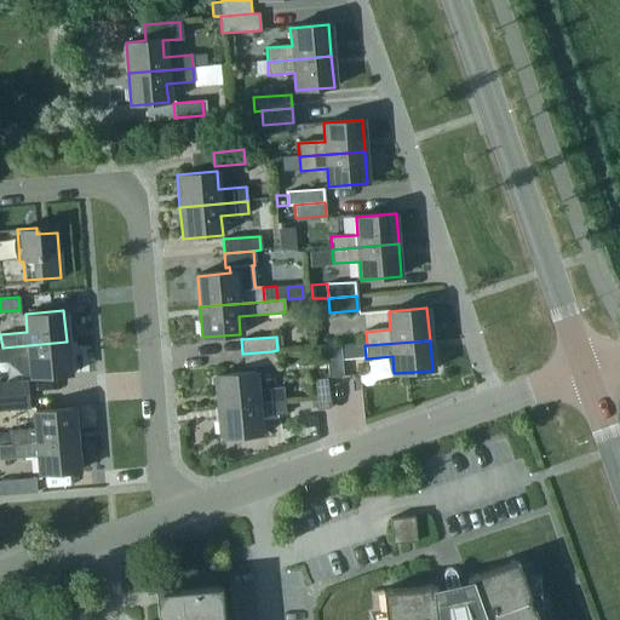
[(67,342),(3,348),(0,346),(0,361),(29,360),(30,378),(69,374),(67,342)]
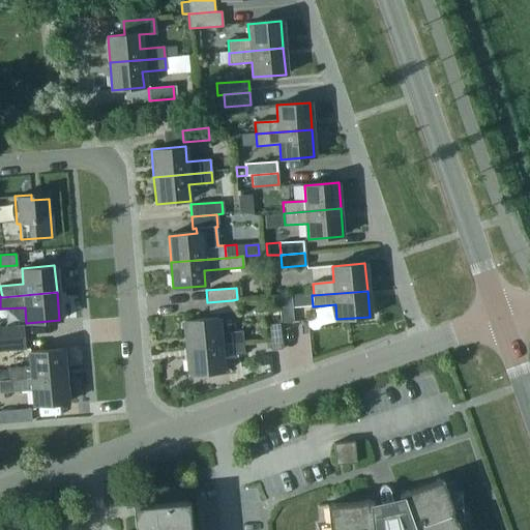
[(297,296),(297,306),(313,305),(312,295),(297,296)]
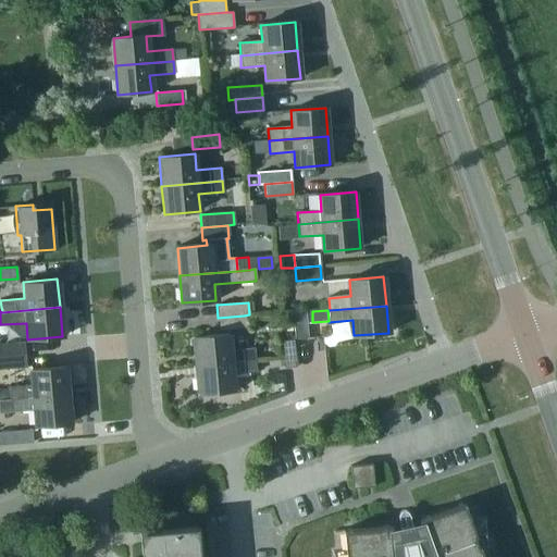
[(305,312),(292,313),(294,339),(307,338),(305,312)]
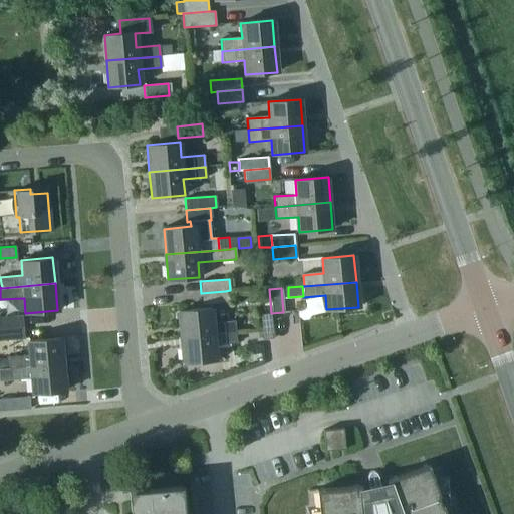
[(226,302),(225,291),(201,293),(202,304),(226,302)]
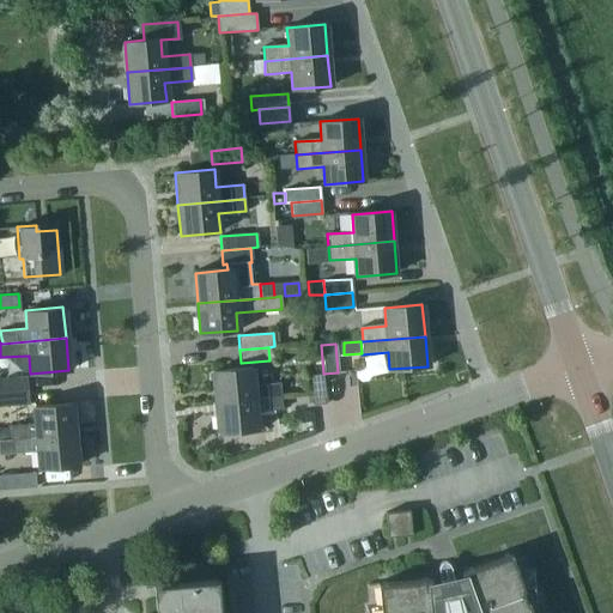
[(213,371),(216,404),(280,398),(279,384),(252,387),(250,368),(213,371)]
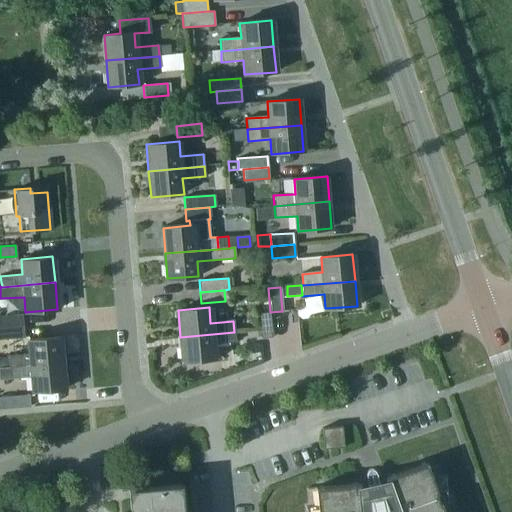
[(261,338),(272,337),(270,312),(259,313),(261,338)]
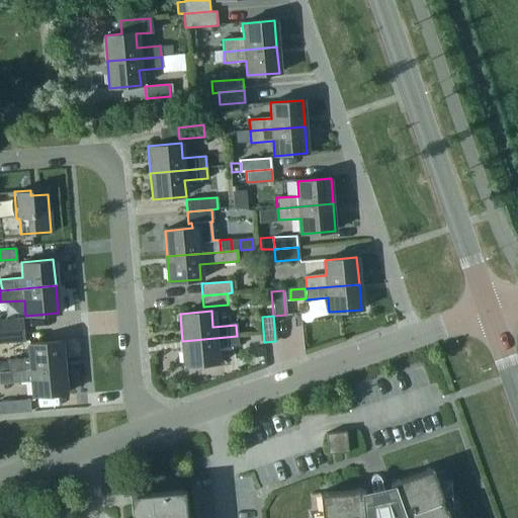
[(22,318),(0,319),(0,331),(23,329),(22,318)]
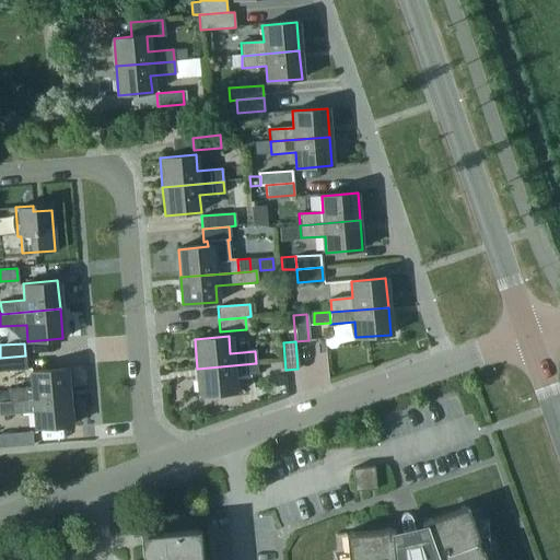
[(0,370),(26,368),(25,356),(0,358),(0,370)]
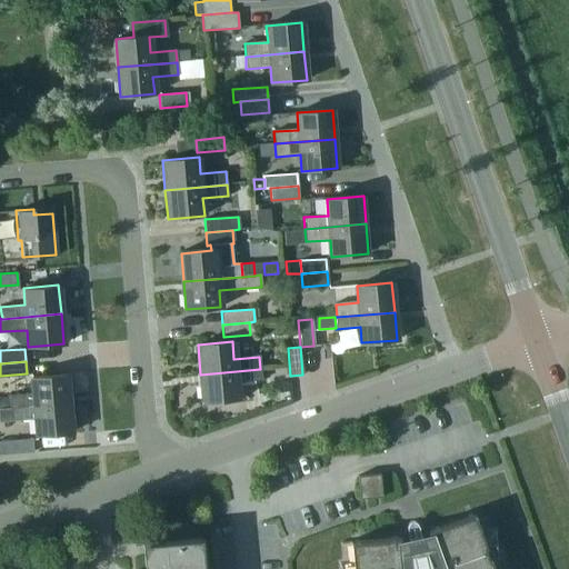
[(261,381),(260,369),(200,375),(202,402),(238,399),(236,383),(261,381)]
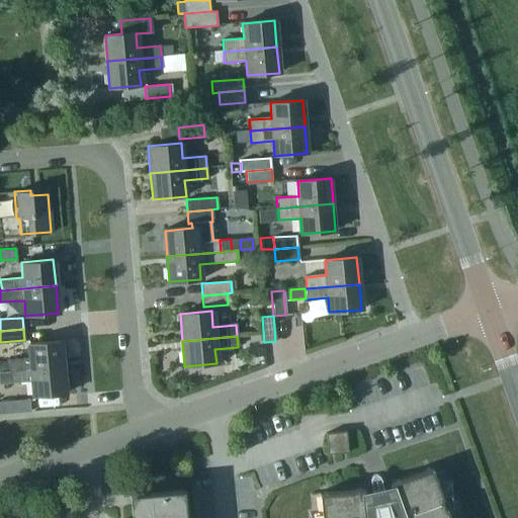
[(61,340),(28,343),(29,358),(7,360),(7,361),(0,361),(0,371),(8,370),(63,365),(61,340)]
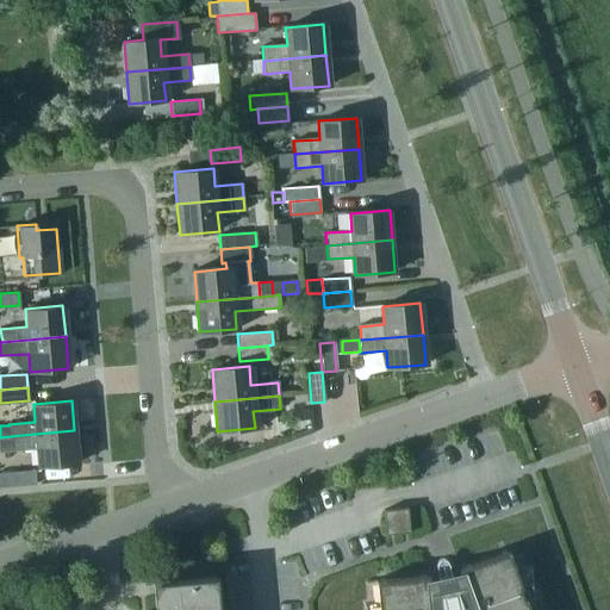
[(299,423),(310,422),(309,409),(298,410),(299,423)]
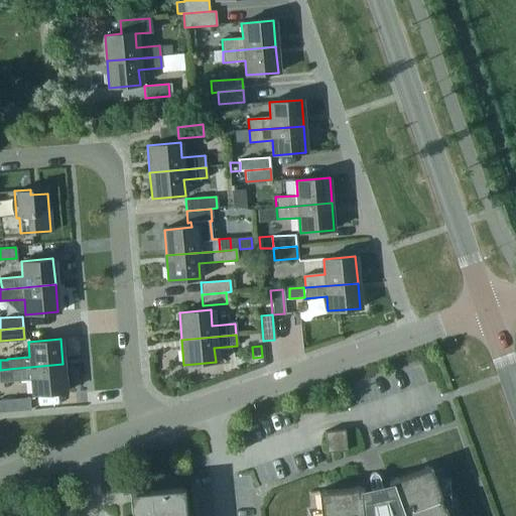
[(32,395),(66,392),(62,364),(8,369),(0,370),(0,381),(31,379),(32,395)]
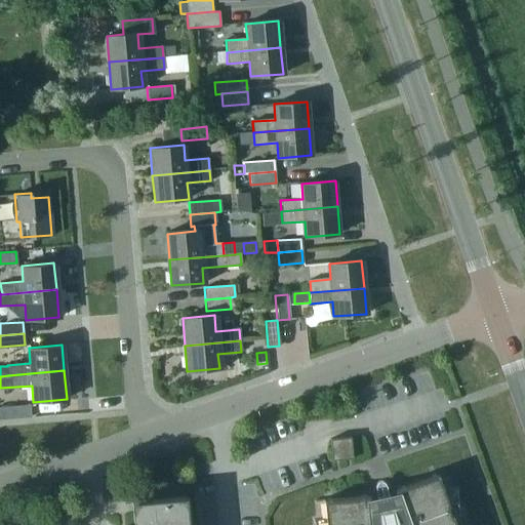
[(0,406),(0,417),(31,416),(30,404),(0,406)]
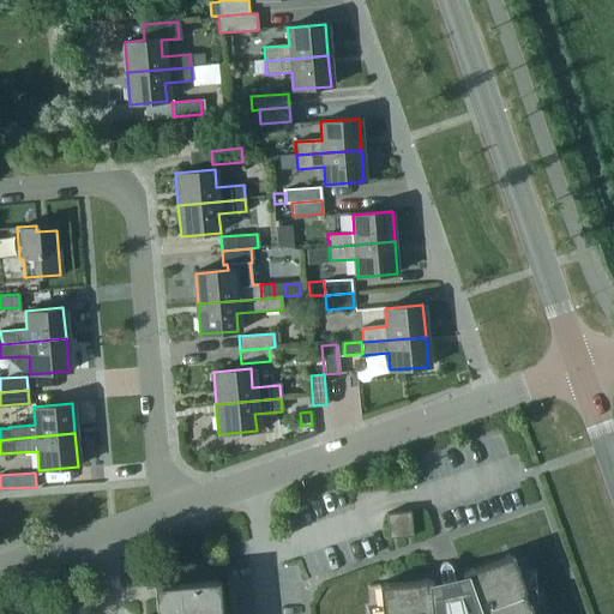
[(409,511),(386,513),(389,537),(411,535),(409,511)]
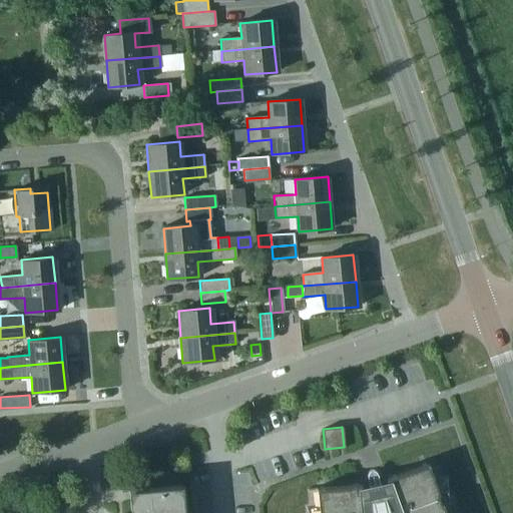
[(361,483),(316,487),(318,512),(445,512),(428,463),(386,478),(388,486),(362,492),(361,483)]
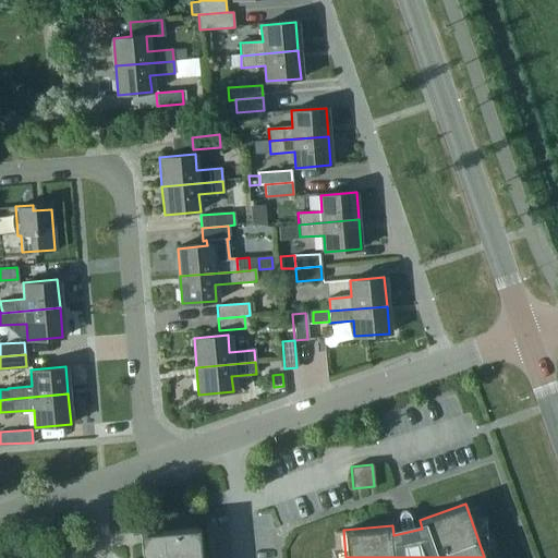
[(199,557),(197,525),(137,532),(140,546),(140,557),(199,557)]
